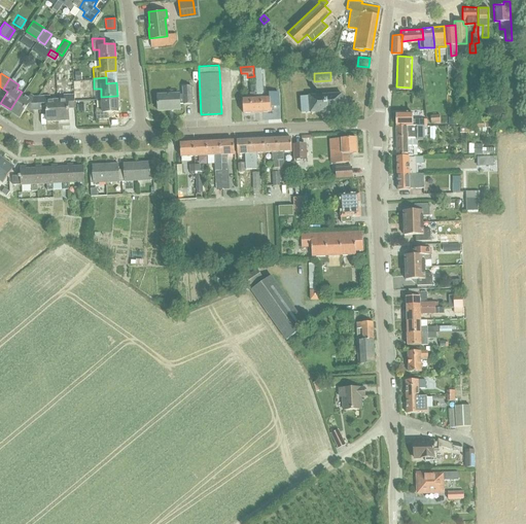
[(158,108),(179,107),(179,102),(182,101),(182,102),(191,102),(190,83),(182,83),(182,92),(178,93),(178,92),(156,93),(158,108)]
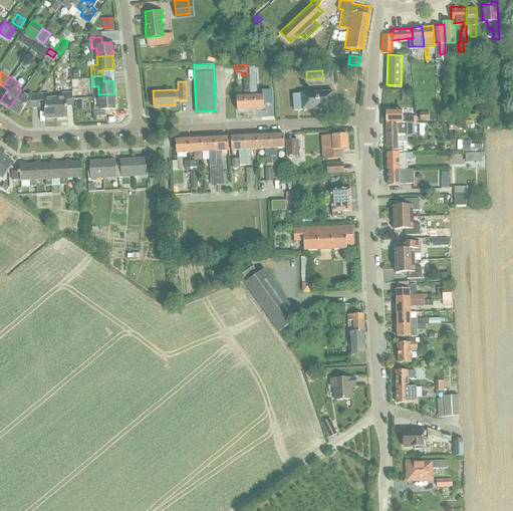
[(250,106),(249,93),(249,87),(248,81),(243,81),(244,87),(242,87),(243,93),(236,94),(237,107),(250,106)]
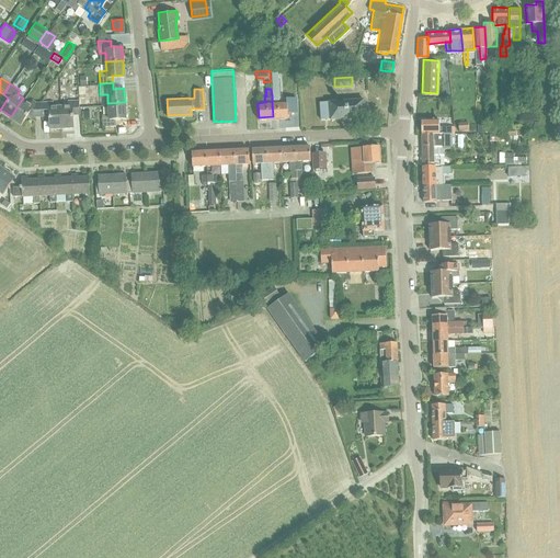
[(363,115),(364,115),(363,98),(362,98),(362,95),(361,95),(361,98),(354,98),(354,97),(353,97),(353,98),(346,99),(346,97),(344,97),(345,99),(338,99),(338,98),(336,98),(336,99),(331,100),(331,98),(329,98),(329,100),(328,100),(319,101),(320,117),(329,117),(330,117),(331,118),(332,118),(332,117),(338,117),(340,117),(345,116),(345,117),(347,117),(347,116),(354,116),(354,117),(355,117),(355,116),(362,115),(362,116),(363,116),(363,115)]
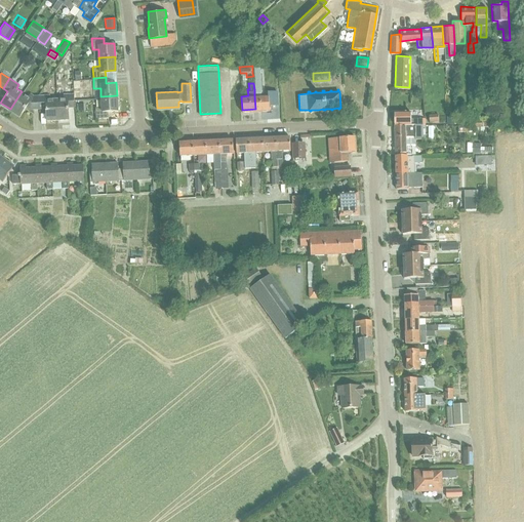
[(27,95),(22,91),(10,109),(18,115),(26,105),(29,107),(38,107),(37,94),(33,94),(30,91),(27,95)]
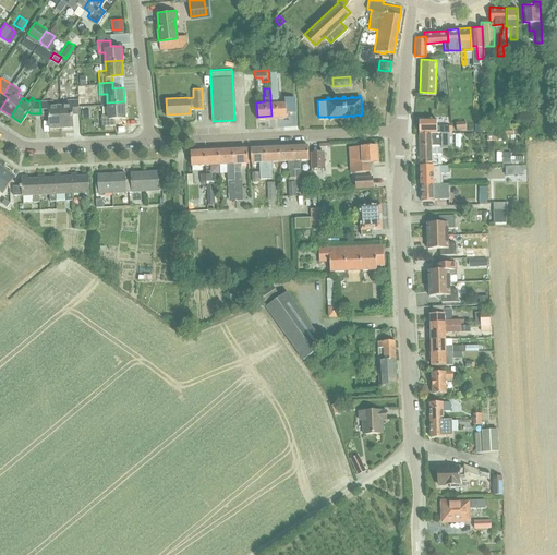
[(67,104),(60,104),(61,125),(73,124),(72,111),(79,111),(77,98),(67,98),(67,104)]
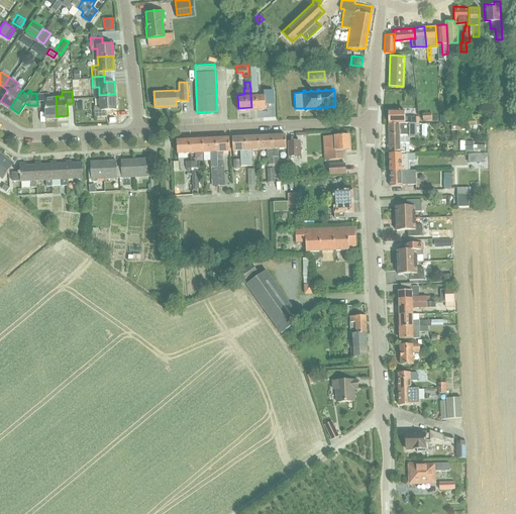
[(48,92),(36,93),(37,105),(44,104),(45,116),(57,116),(56,96),(48,96),(48,92)]
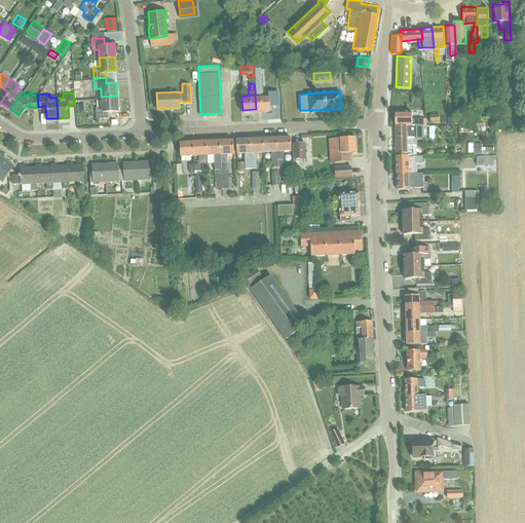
[(255,96),(256,109),(269,109),(268,95),(255,96)]
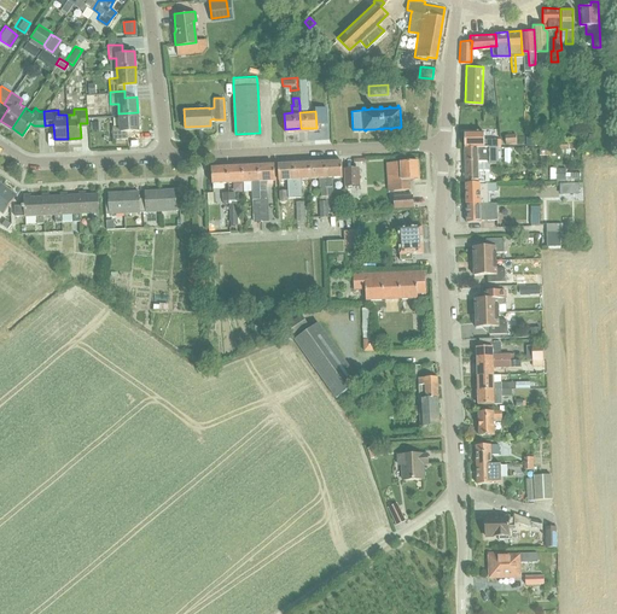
[(138,112),(118,113),(120,123),(111,124),(112,136),(127,136),(126,129),(138,128),(138,112)]
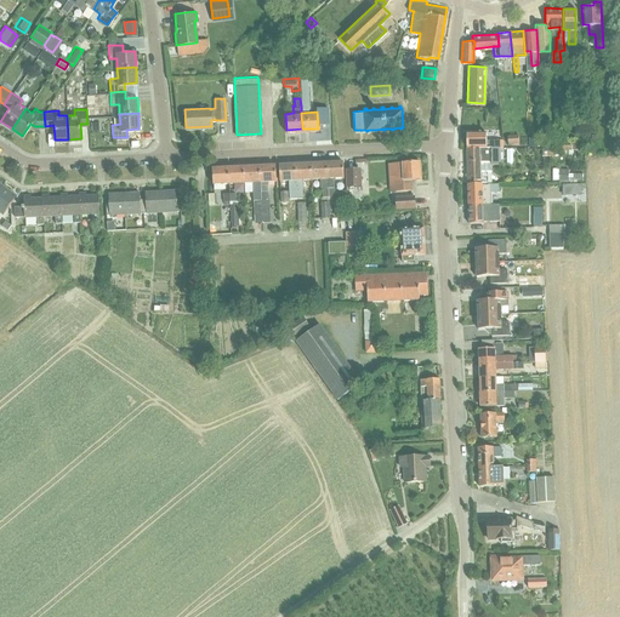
[(485,130),(466,131),(466,146),(491,144),(491,146),(494,146),(494,138),(485,138),(485,130)]
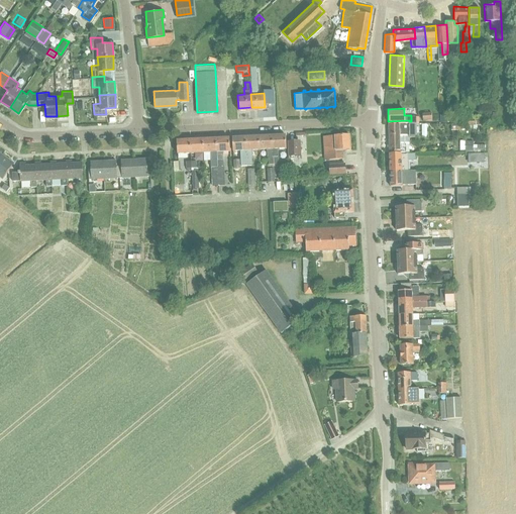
[(416,135),(415,120),(411,121),(409,121),(409,120),(388,121),(389,135),(399,135),(399,133),(408,132),(408,135),(416,135)]
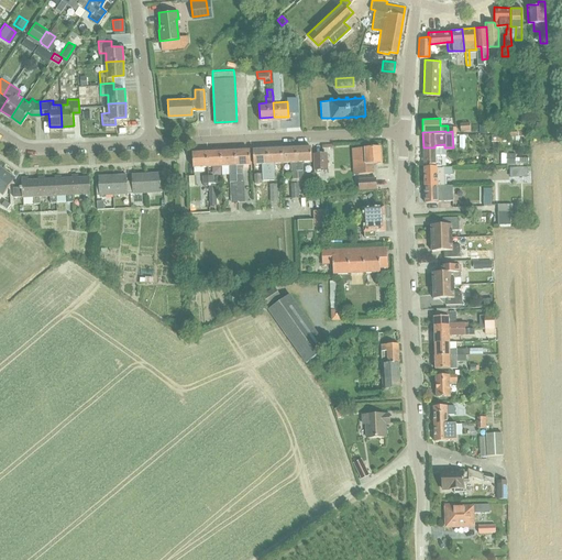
[(310,144),(296,145),(297,160),(311,160),(310,144)]
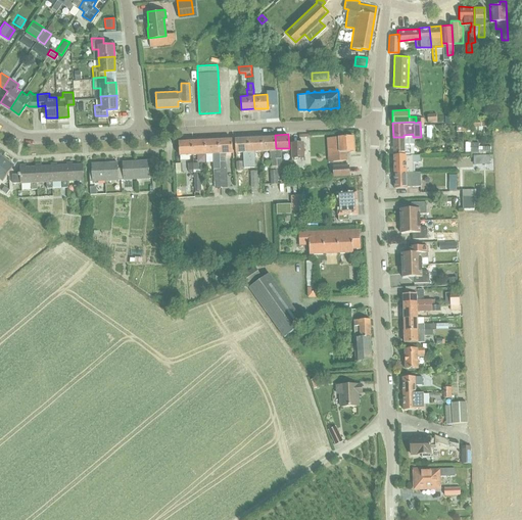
[(354,149),(352,134),(331,136),(332,159),(345,158),(345,150),(354,149)]
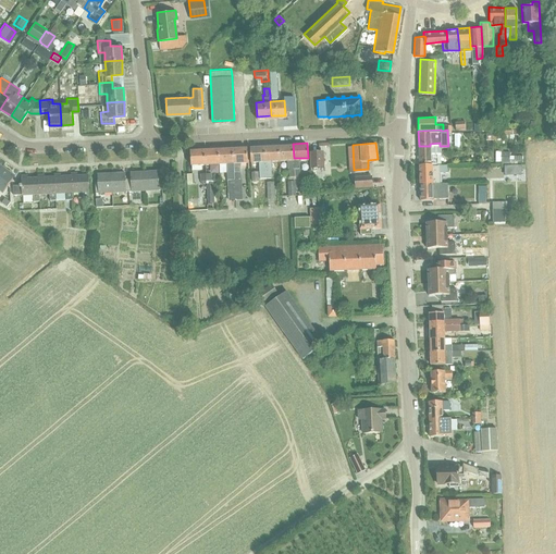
[(294,158),(293,144),(279,145),(280,159),(286,159),(287,168),(288,168),(288,175),(294,174),(294,167),(294,158)]
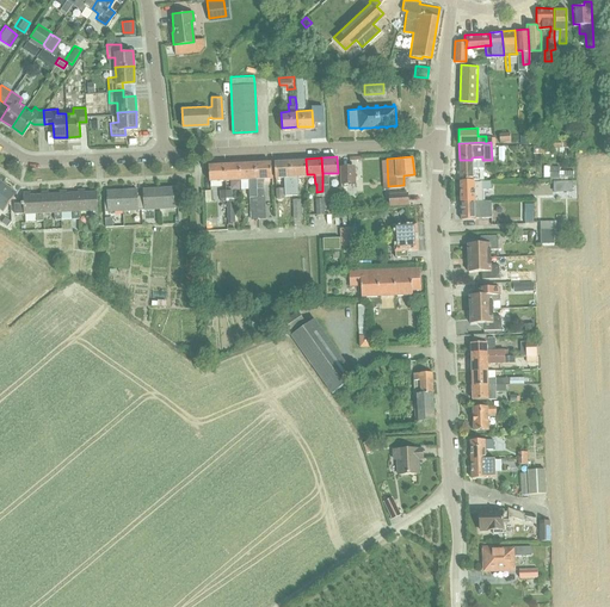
[(291,193),(290,159),(273,160),(275,177),(284,175),(285,184),(285,193),(291,193)]
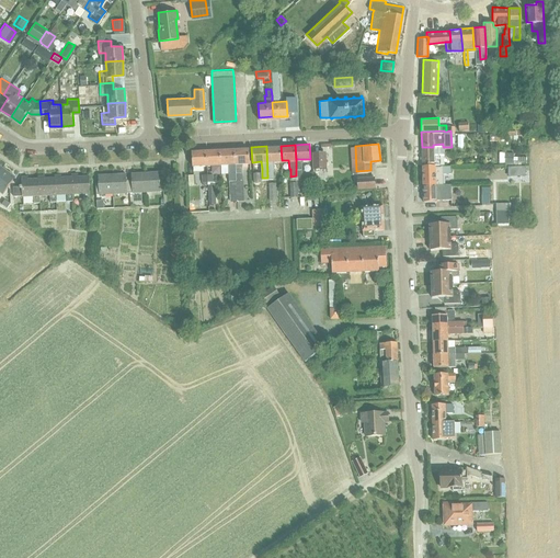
[(281,146),(266,146),(267,178),(273,177),(273,168),(273,161),(282,160),(281,146)]
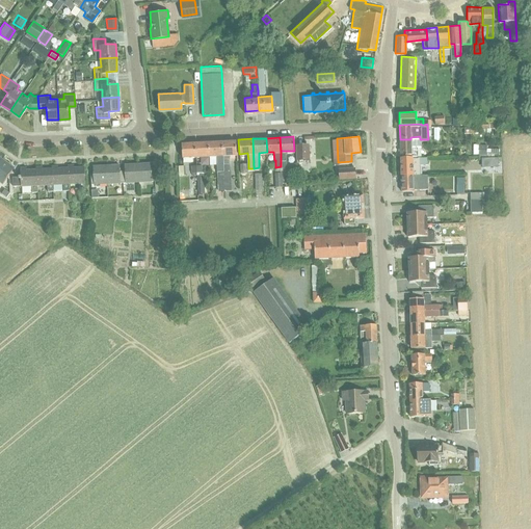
[(236,139),(221,140),(223,188),(231,188),(230,169),(229,169),(228,162),(229,162),(229,154),(236,154),(236,139)]
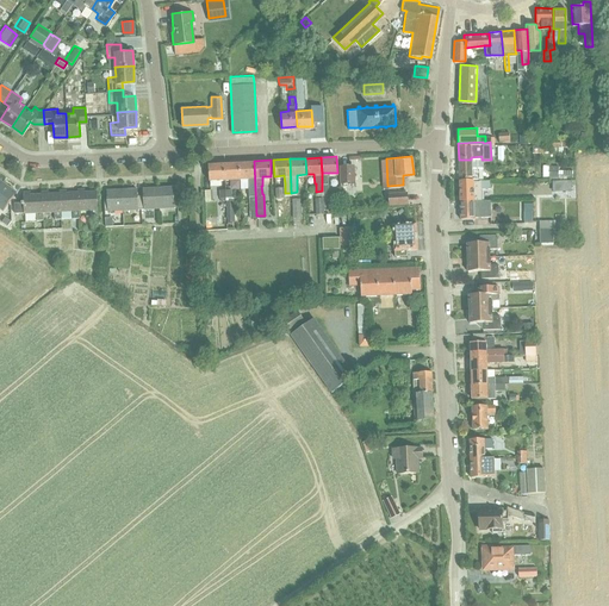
[(479,176),(478,168),(471,168),(471,160),(459,160),(459,177),(479,176)]
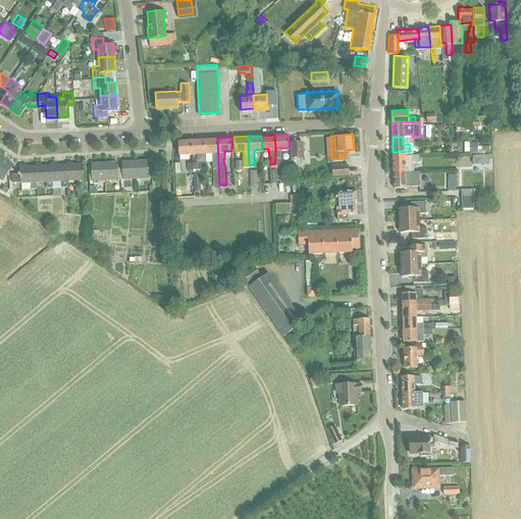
[(205,152),(204,138),(191,139),(192,152),(205,152)]
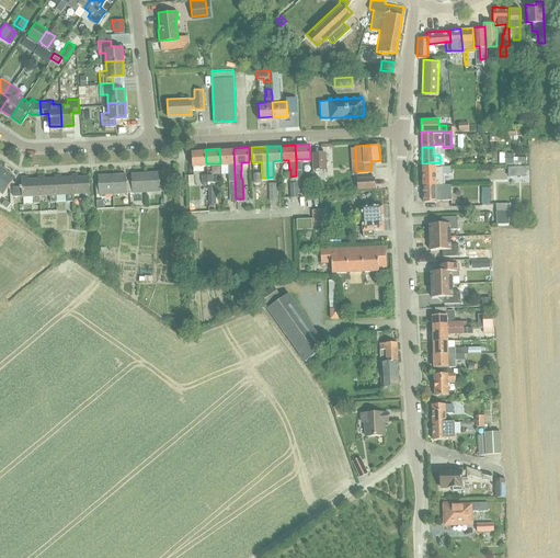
[(236,198),(233,148),(219,148),(220,163),(228,163),(228,180),(229,180),(230,198),(236,198)]
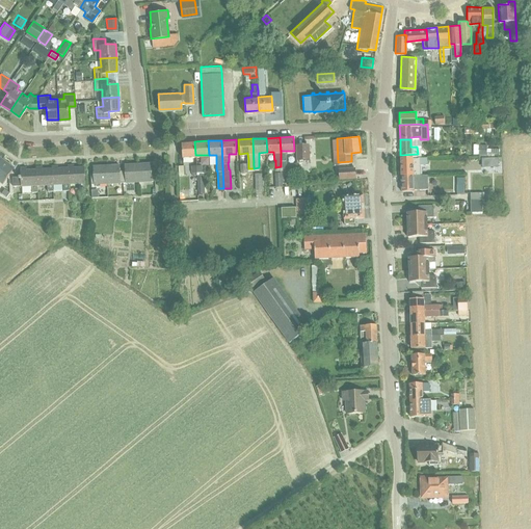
[(195,155),(194,141),(181,141),(182,156),(195,155)]
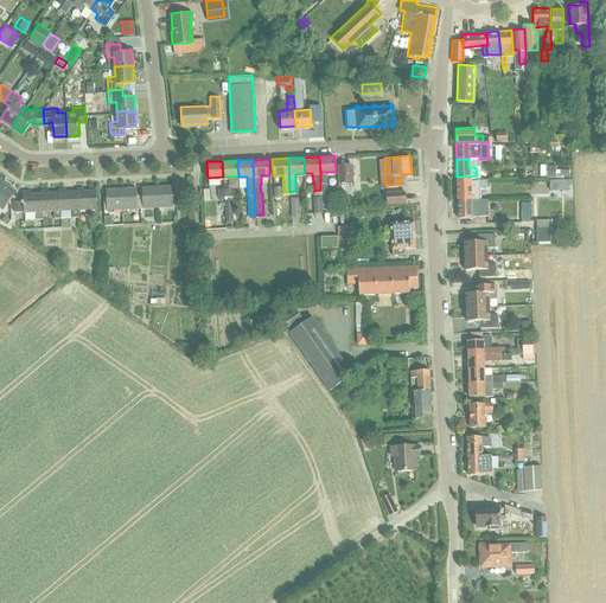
[(337,164),(338,181),(352,180),(351,162),(337,164)]
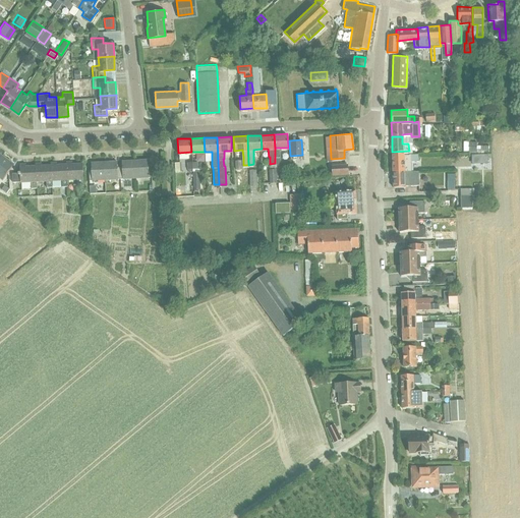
[(467,140),(463,140),(463,150),(467,150),(467,151),(475,151),(479,151),(479,145),(475,145),(475,140),(467,140)]
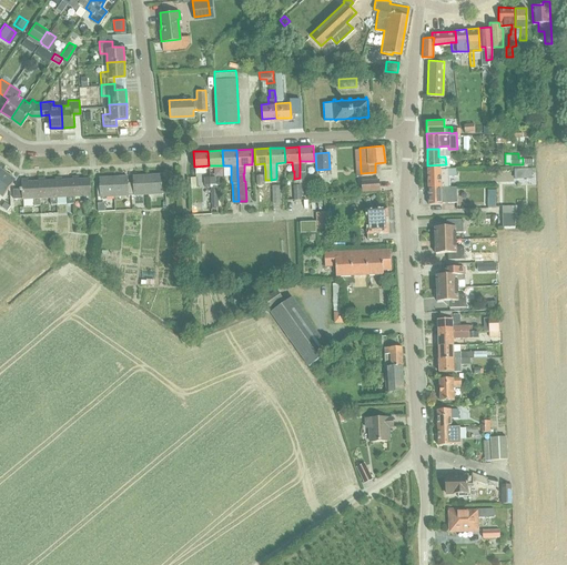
[(446,185),(446,173),(456,173),(456,165),(427,167),(427,185),(446,185)]
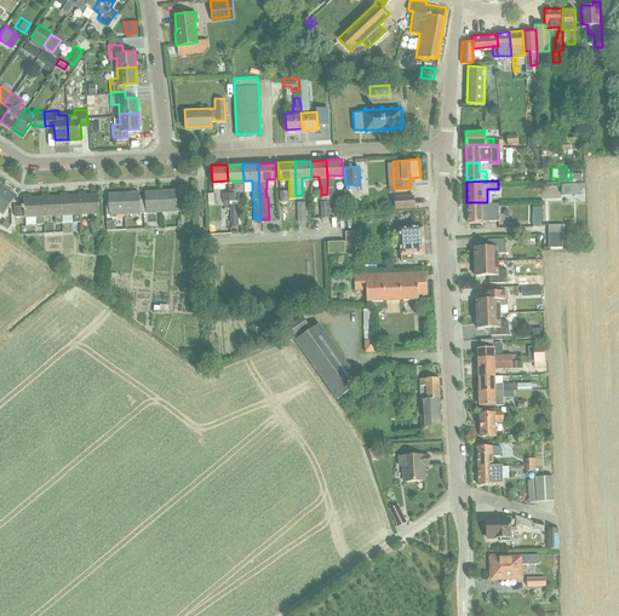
[(574,182),(561,182),(561,194),(574,193),(574,182)]
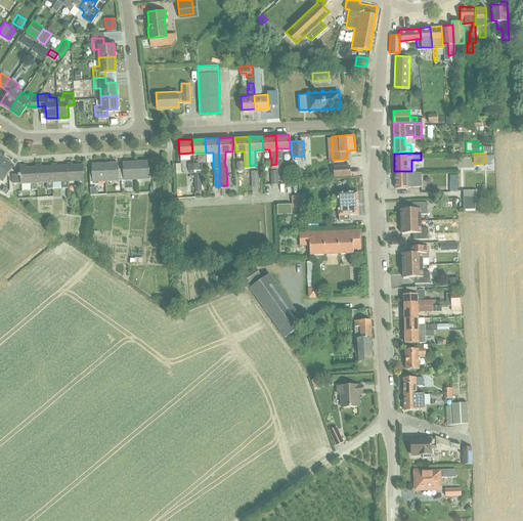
[(1,155),(0,156),(0,178),(1,179),(13,163),(1,155)]
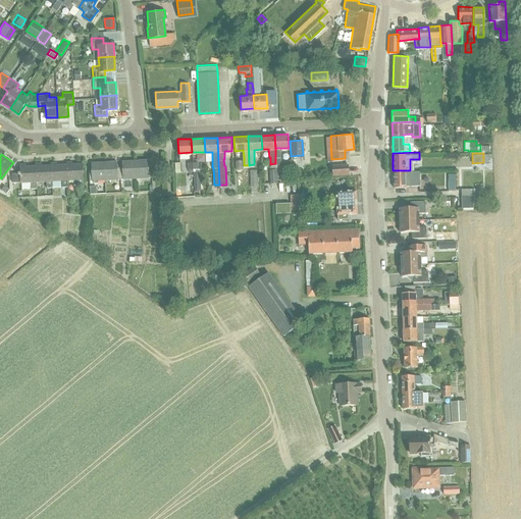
[(135,159),(136,176),(151,175),(151,163),(148,163),(148,158),(135,159)]
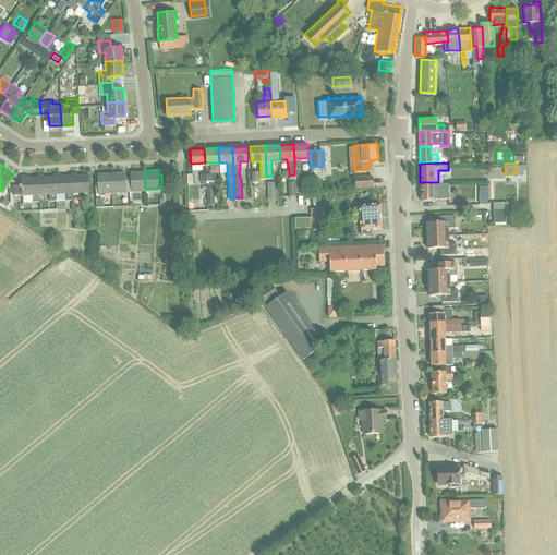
[(88,197),(87,173),(76,173),(76,170),(70,171),(70,173),(71,191),(82,191),(82,197),(88,197)]
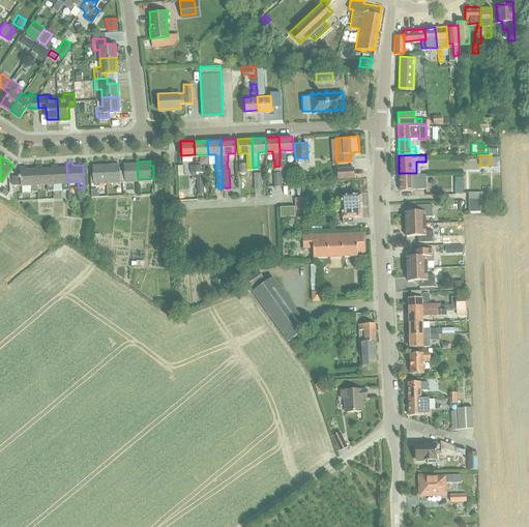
[(123,168),(121,168),(121,180),(138,179),(137,162),(123,162),(123,168)]
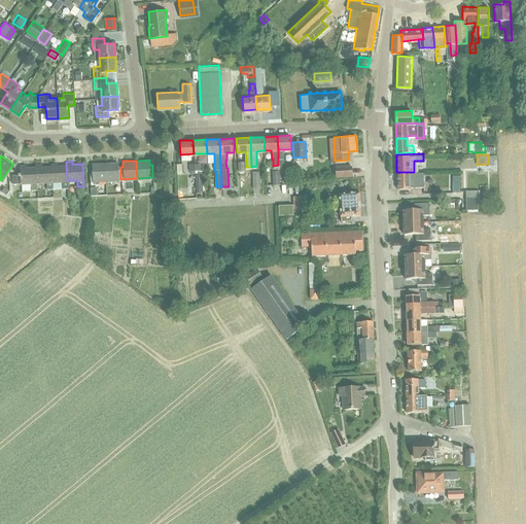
[(67,180),(66,164),(57,165),(57,162),(50,162),(50,165),(51,181),(62,180),(62,187),(68,186),(67,180)]
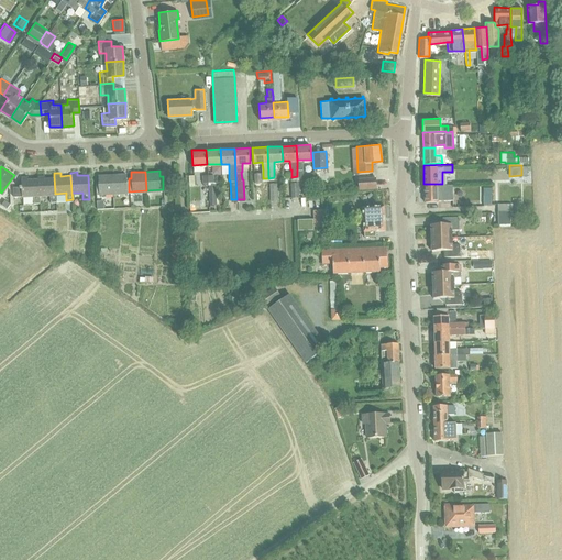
[(112,191),(111,173),(98,174),(98,180),(95,180),(96,193),(112,191)]
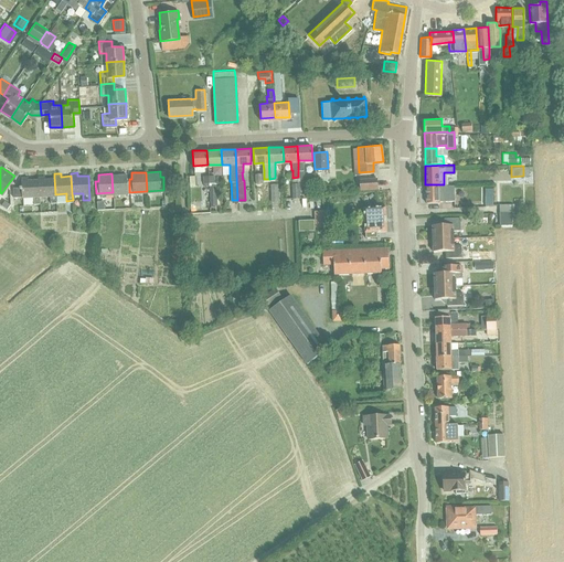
[(129,192),(129,179),(126,179),(126,173),(112,173),(113,192),(129,192)]
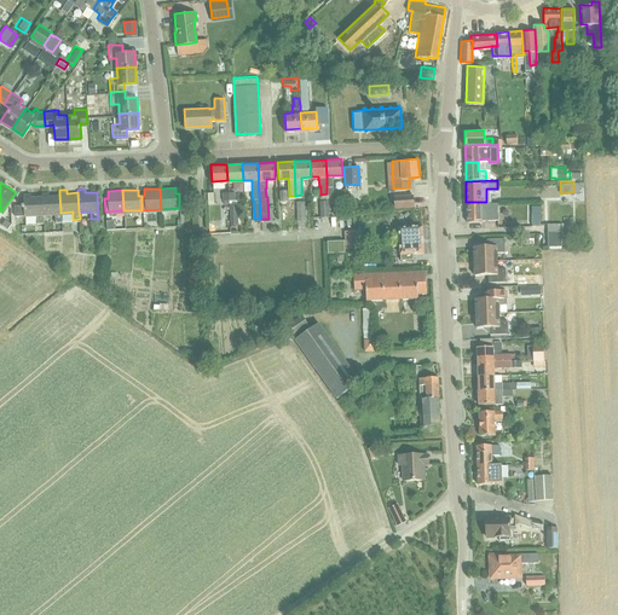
[(61,220),(61,213),(59,193),(48,195),(48,191),(41,191),(41,195),(42,214),(55,213),(55,220),(61,220)]
